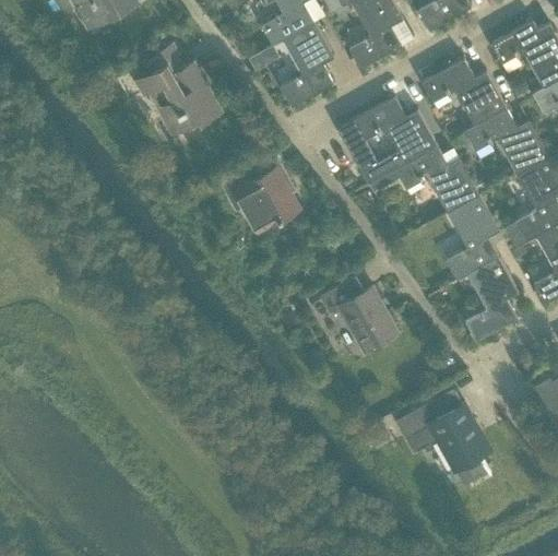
[(71,0),(87,30),(133,4),(130,0),(71,0)]
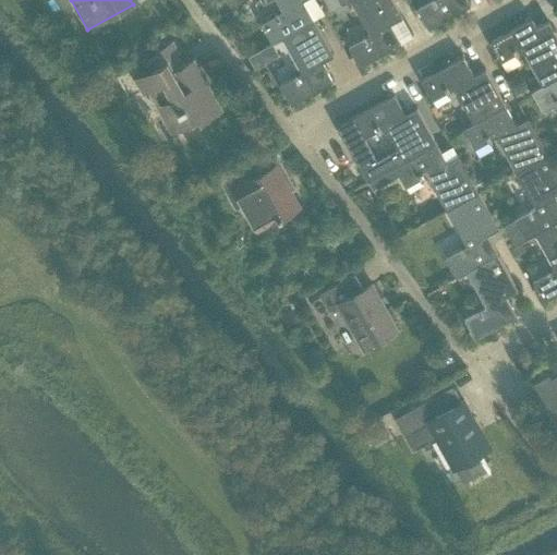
[(271,47),(281,41),(313,23),(302,4),(310,0),(268,0),(271,5),(252,16),(257,27),(259,26),(271,47)]
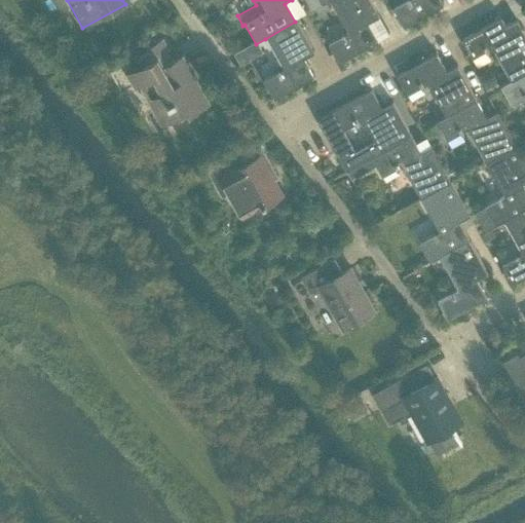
[(297,0),(306,15),(321,7),(321,8),(330,3),(335,0),(297,0)]
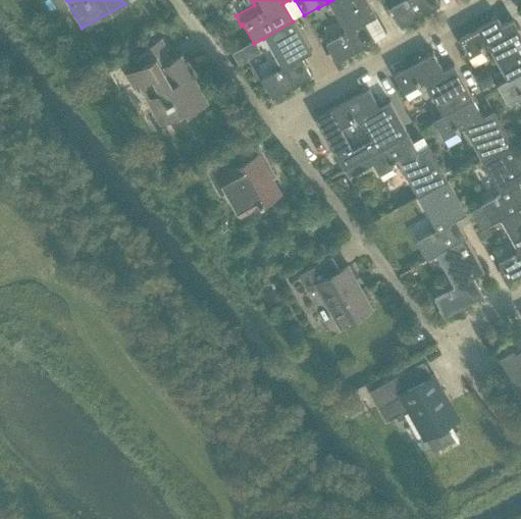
[(375,20),(364,0),(332,0),(327,3),(346,36),(326,47),(336,65),(375,44),(365,26),(375,20)]
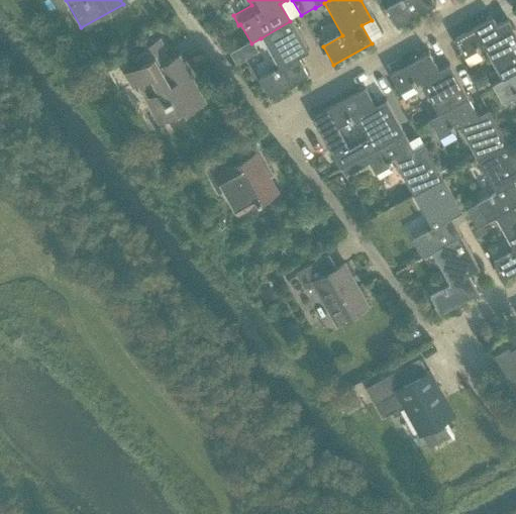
[(406,0),(386,11),(397,30),(435,9),(430,0),(406,0)]
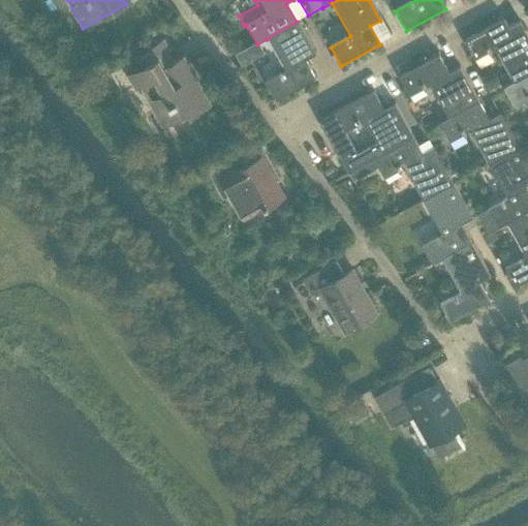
[(475,62),(495,51),(513,84),(527,74),(527,39),(525,34),(519,24),(509,29),(504,21),(464,42),(475,62)]
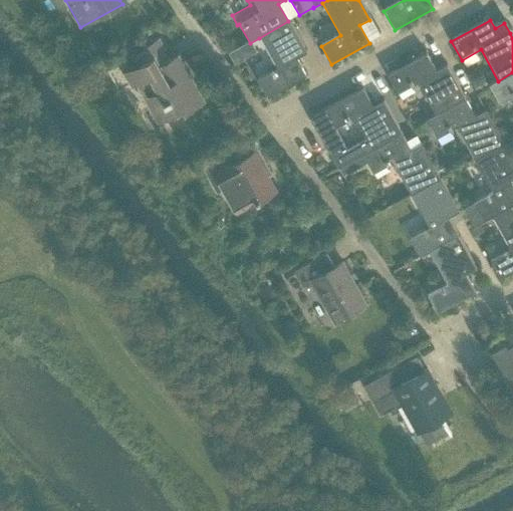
[(306,54),(288,21),(259,38),(277,70),(257,81),(267,99),(307,78),(296,60),(306,54)]
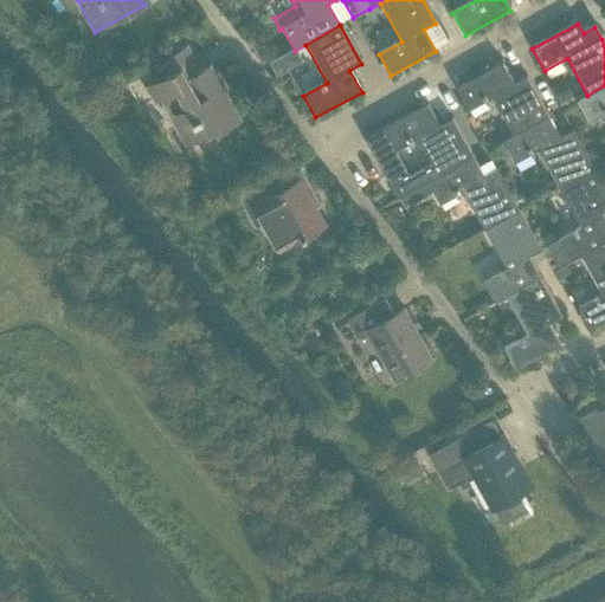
[(212,131),(214,136),(242,121),(211,66),(201,71),(187,47),(155,65),(162,77),(145,86),(154,104),(161,101),(186,146),(212,131)]
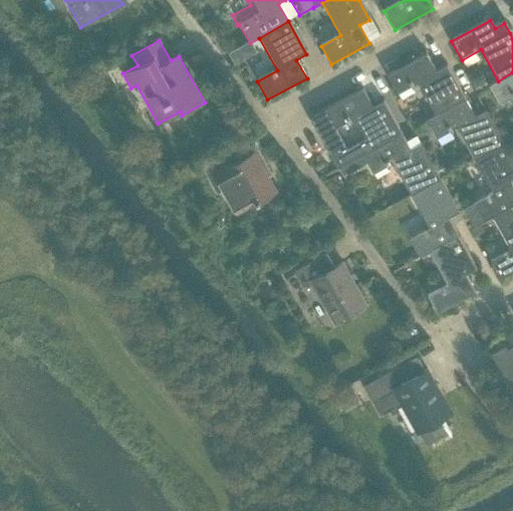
[(237,50),(229,54),(235,65),(243,60),(237,50)]
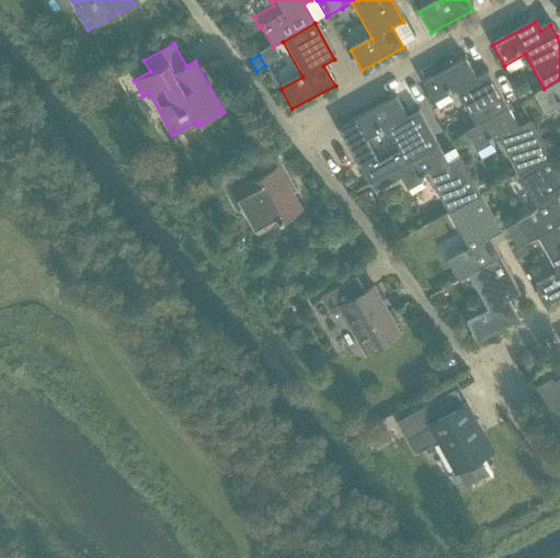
[(456,92),(475,126),(507,109),(488,73),(477,80),(466,60),(423,83),(434,103),(456,92)]
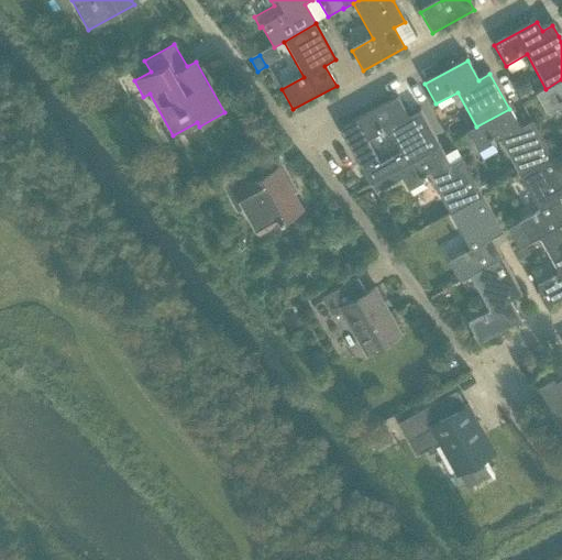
[(561,79),(546,89),(536,95),(548,114),(561,106),(561,79)]
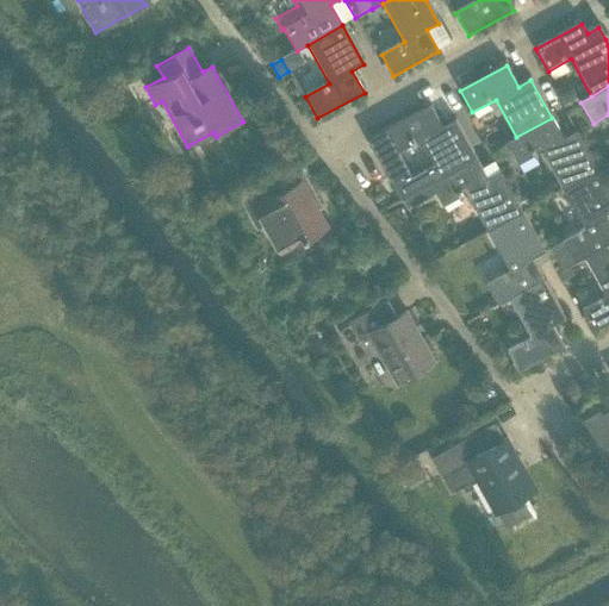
[(573,91),(559,99),(565,110),(579,102),(573,91)]
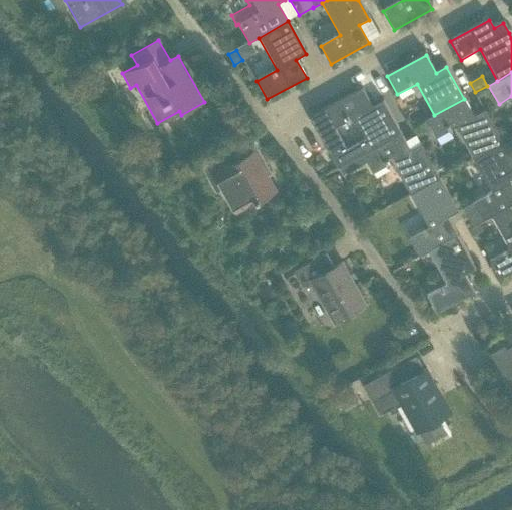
[(400,134),(383,102),(373,108),(363,89),(310,118),(337,168),(400,134)]
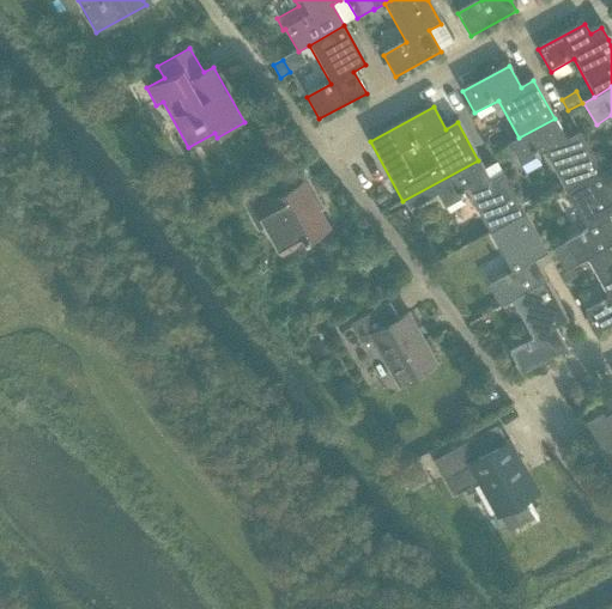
[(520,166),(543,153),(563,188),(599,170),(579,134),(567,141),(555,119),(519,138),(508,144),(520,166)]
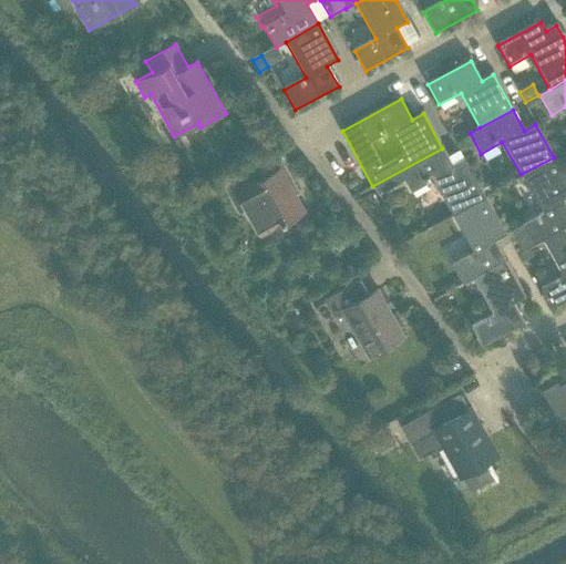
[(470,137),(458,143),(462,153),(474,147),(470,137)]
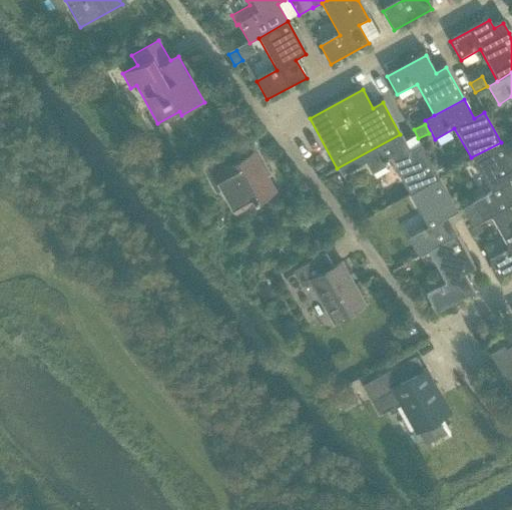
[(162,127),(156,130),(159,136),(165,133),(162,127)]
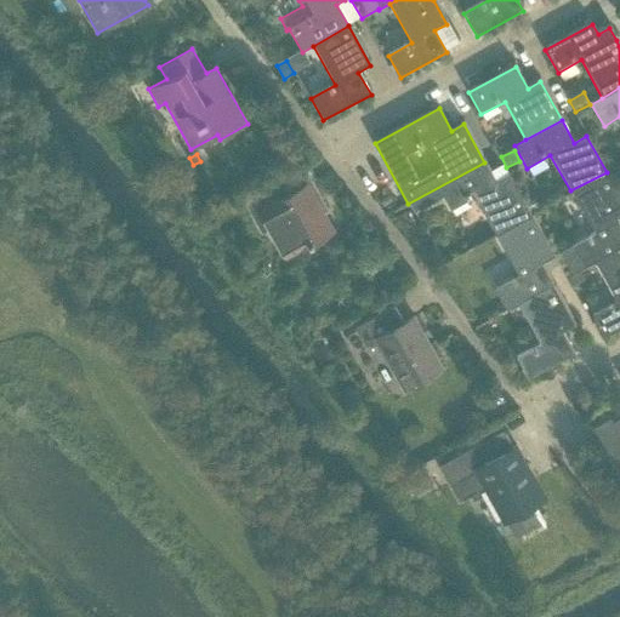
[(475,198),(491,229),(529,211),(511,178),(498,184),(484,163),(408,204),(408,205),(409,205),(414,215),(444,199),(450,210),(475,198)]
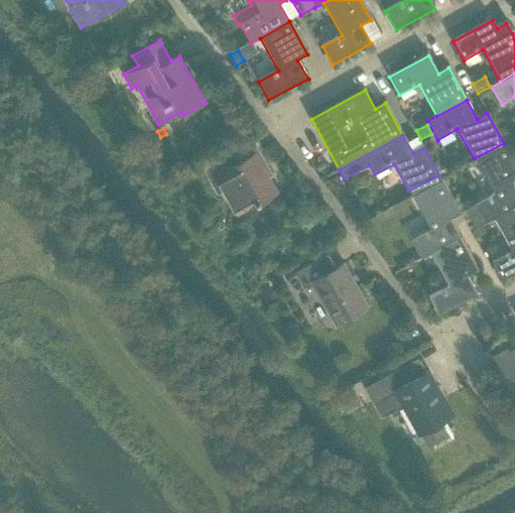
[(474,206),(465,211),(475,229),(485,224),(494,219),(514,207),(514,186),(514,185),(514,184),(514,162),(504,143),(474,158),(493,195),(474,206)]
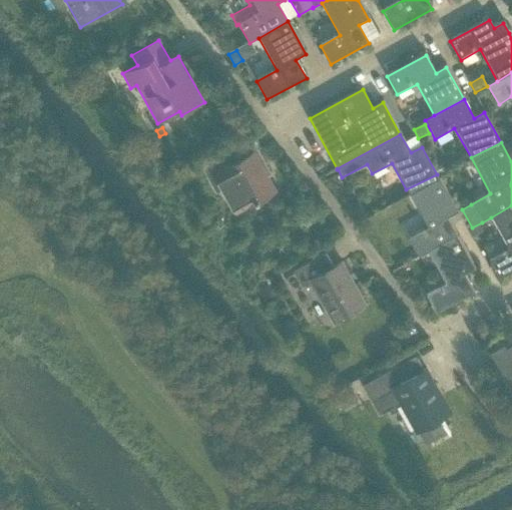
[(231,152),(201,169),(211,188),(215,195),(221,191),(234,214),(276,192),(262,166),(266,164),(259,152),(237,163),(231,152)]
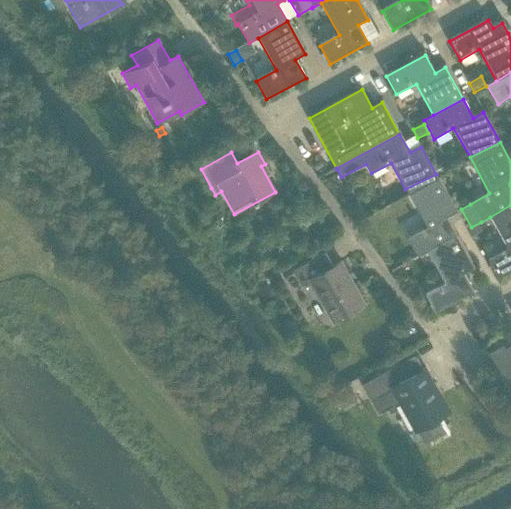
[(440,166),(434,169),(437,175),(444,172),(440,166)]
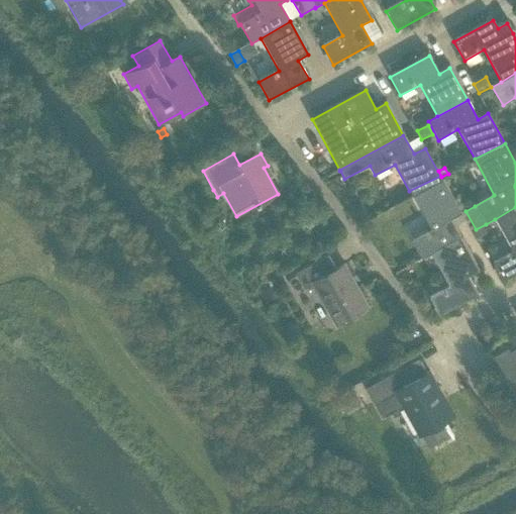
[(409,191),(424,217),(431,229),(411,240),(421,260),(431,254),(460,237),(451,221),(462,215),(440,176),(409,191)]
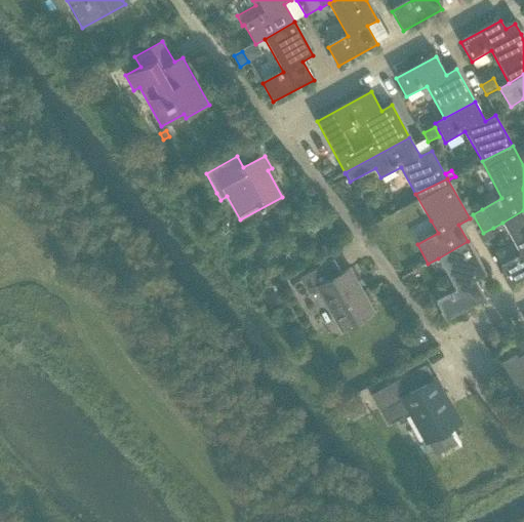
[(523,210),(502,223),(522,257),(501,268),(512,286),(523,280),(523,210)]
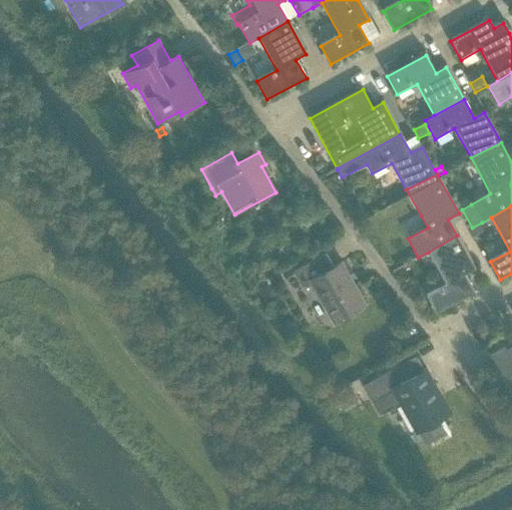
[(479,226),(469,231),(473,238),(483,232),(479,226)]
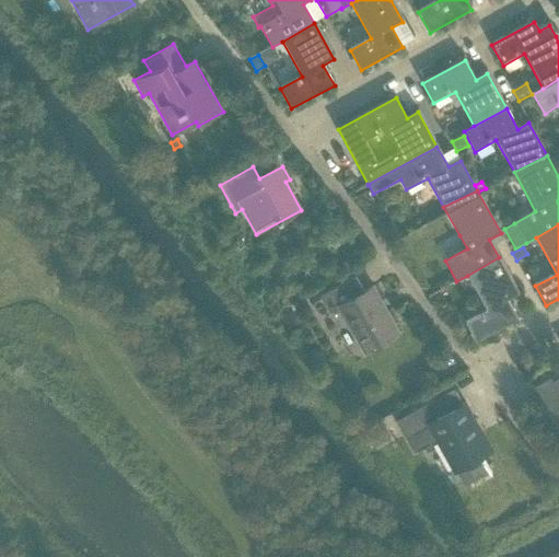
[(520,294),(499,257),(467,276),(487,312),(466,324),(477,345),(520,321),(509,301),(520,294)]
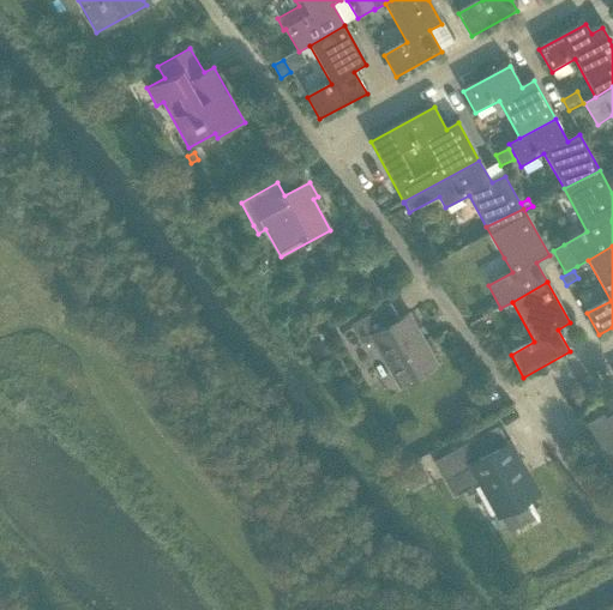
[(388,305),(377,310),(352,325),(361,343),(372,337),(400,386),(436,366),(408,315),(397,321),(388,305)]
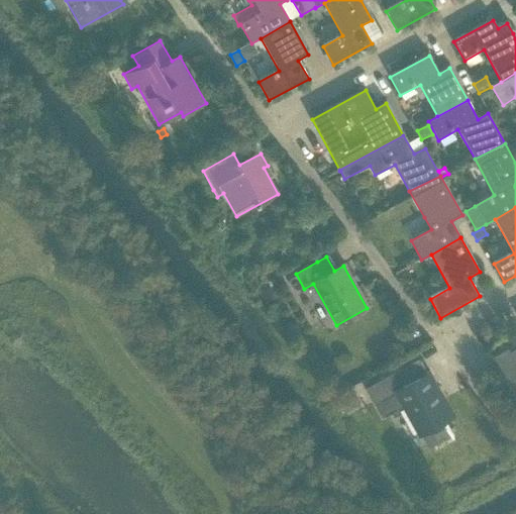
[(269,288),(260,294),(266,305),(276,299),(269,288)]
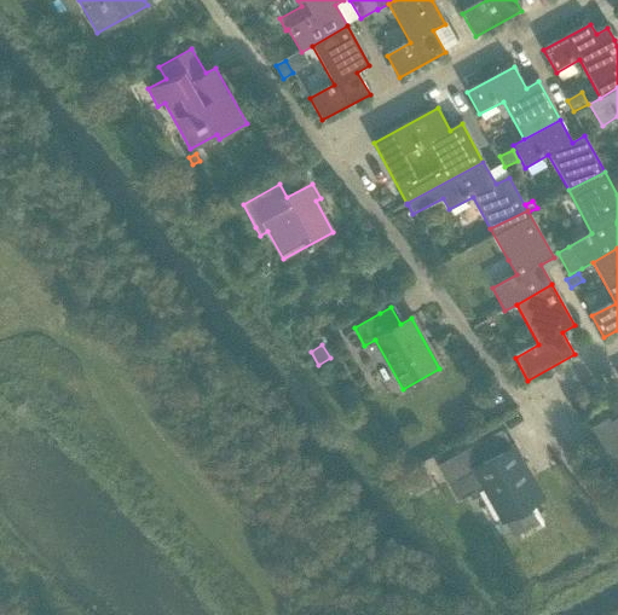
[(617,415),(610,419),(607,416),(590,425),(617,474),(617,415)]
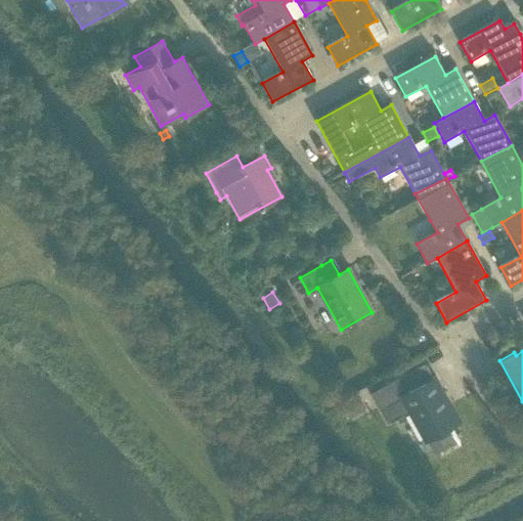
[(406,377),(372,395),(380,410),(388,425),(409,413),(425,441),(426,441),(448,429),(456,425),(442,398),(445,396),(435,378),(428,364),(406,377)]
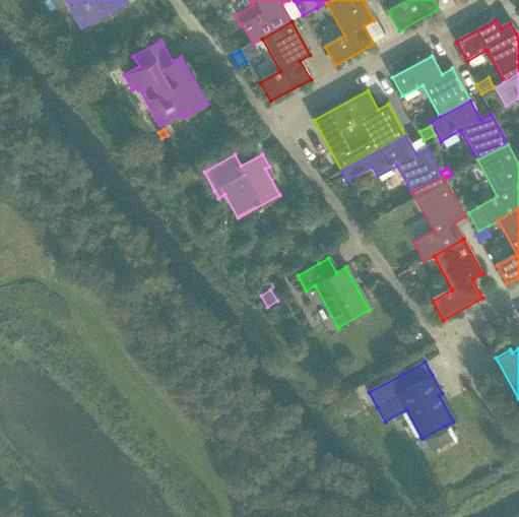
[(355,394),(339,403),(346,415),(362,406),(355,394)]
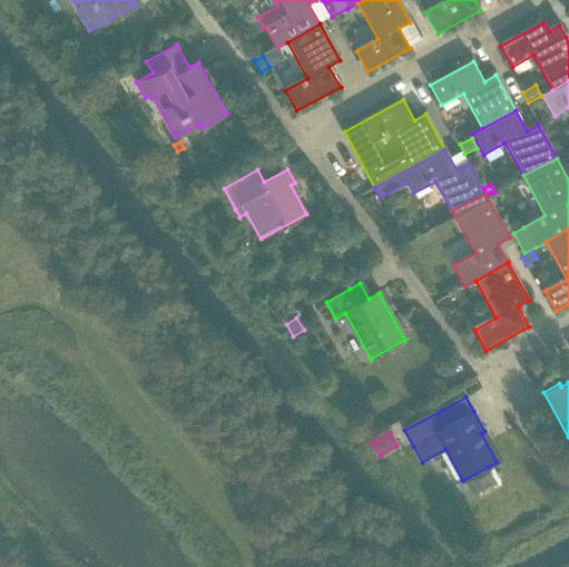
[(488,467),(463,480),(471,494),(496,480),(488,467)]
